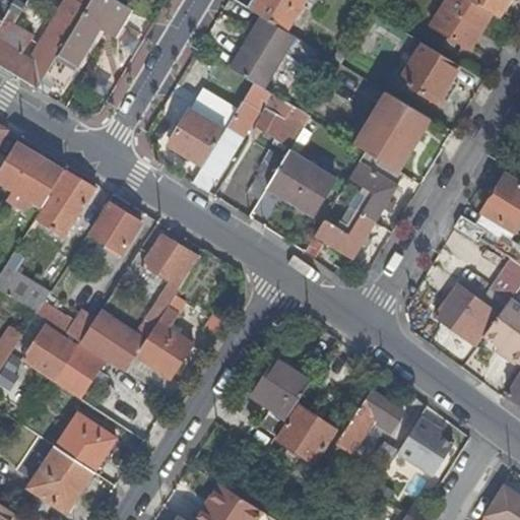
[(0,0),(0,22),(9,7),(13,1),(13,0),(0,0)]
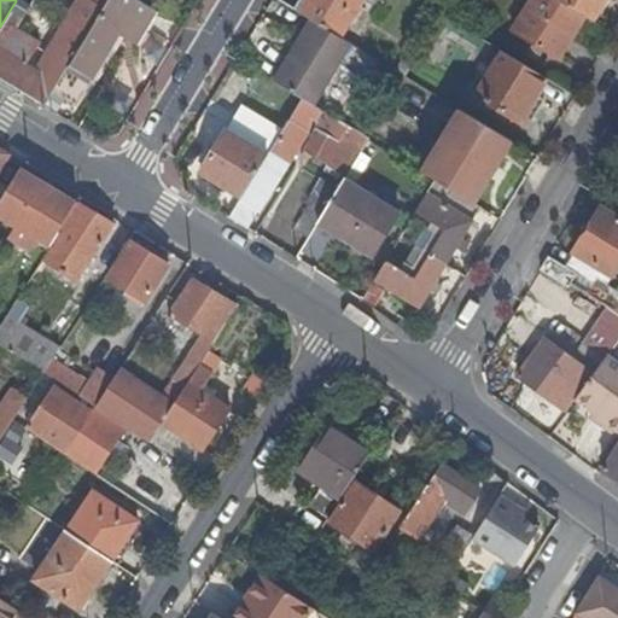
[(0,77),(45,105),(53,91),(106,0),(77,0),(36,69),(27,63),(40,42),(11,24),(7,30),(0,27),(0,77)]
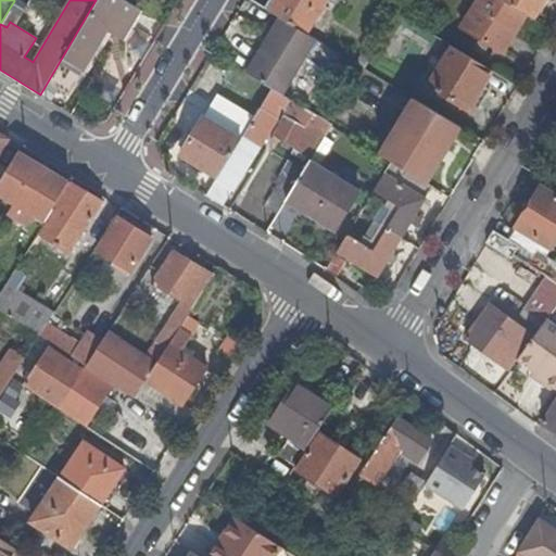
[(28,0),(14,0),(14,1),(10,8),(21,14),(28,0)]
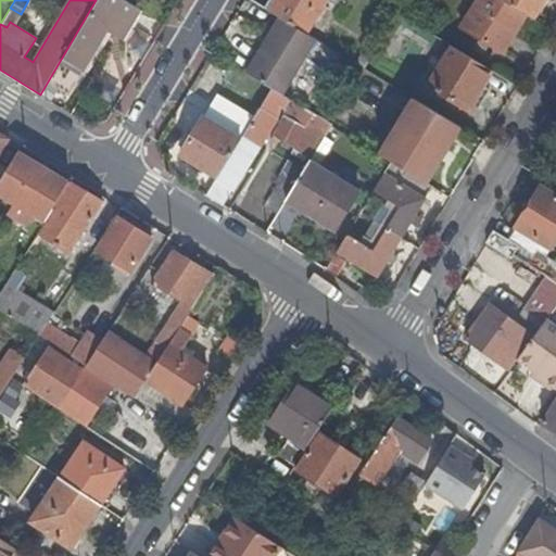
[(125,37),(141,9),(126,0),(96,0),(48,81),(67,93),(106,26),(125,37)]
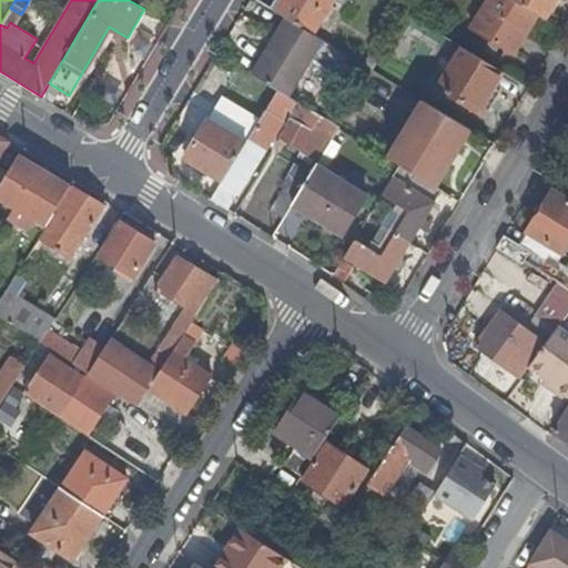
[(274,10),(280,0),(273,0),(270,7),(274,10)]
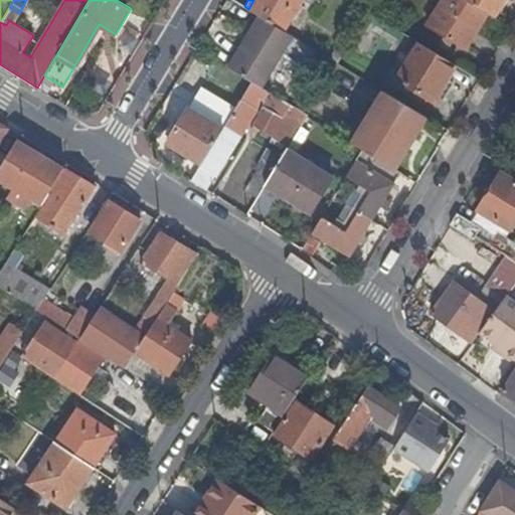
[(253,0),(248,9),(259,15),(282,29),(299,0),(253,0)]
